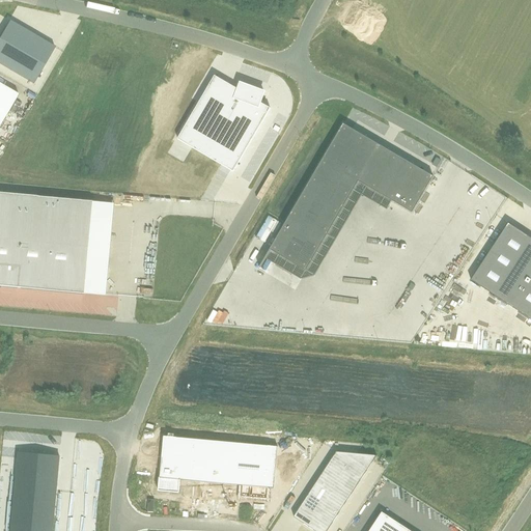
[(9,21),(0,35),(0,64),(33,84),(55,48),(9,21)]
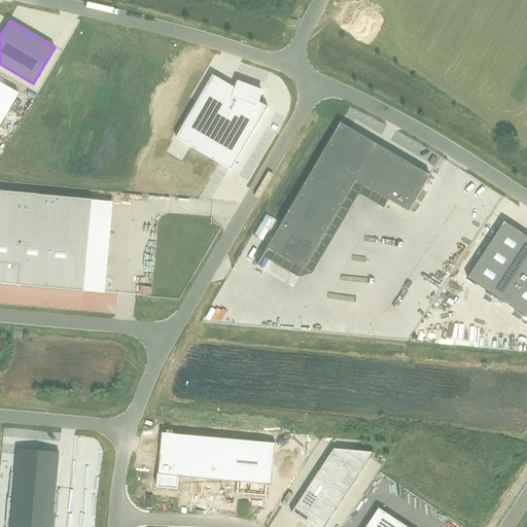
[(213,75),(176,138),(232,171),(268,108),(258,102),(259,100),(260,100),(259,99),(261,95),(262,92),(240,83),(240,82),(238,81),(236,89),(213,75)]
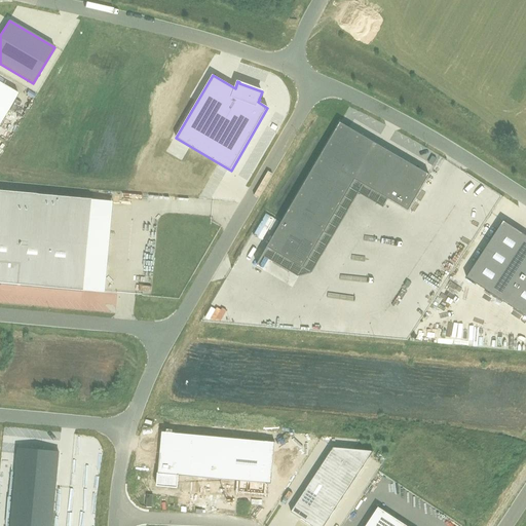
[(0,82),(0,124),(19,94),(0,82)]
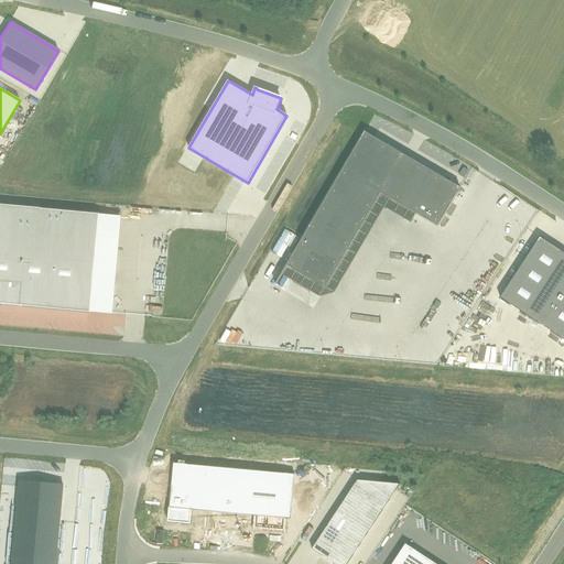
[(365,132),(275,284),(277,285),(283,275),(288,267),(325,288),(381,193),(416,214),(437,226),(461,188),(365,132)]
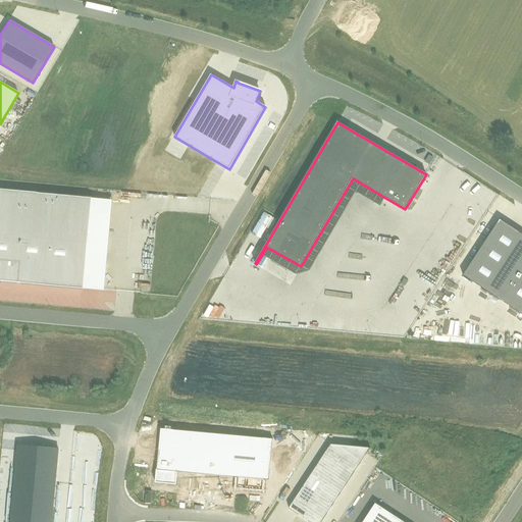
[(0,190),(0,280),(84,289),(92,198),(0,190)]
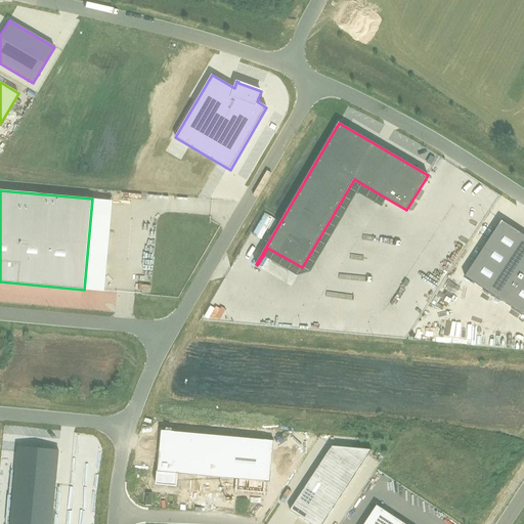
[(523,235),(501,221),(465,277),(523,315),(523,235)]
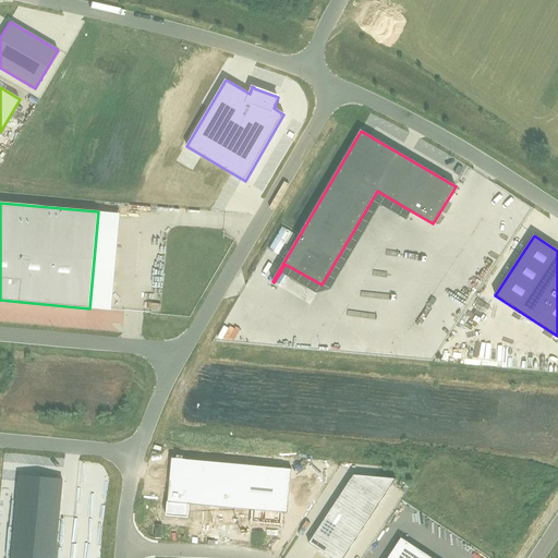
[(172,459),(167,517),(189,518),(190,505),(255,510),(254,522),(281,525),(282,513),(288,513),(292,470),(172,459)]
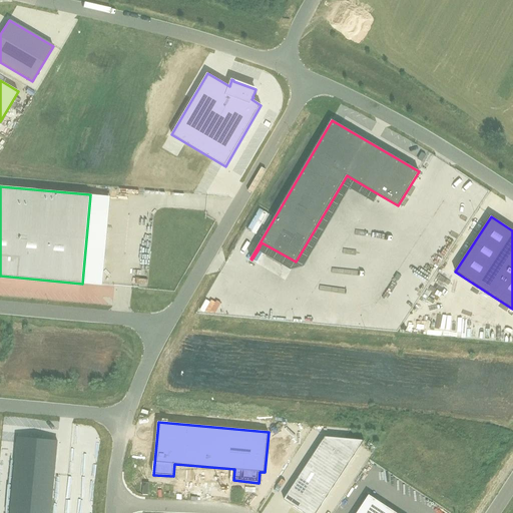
[(325,437),(284,500),(304,512),(316,512),(364,441),(325,437)]
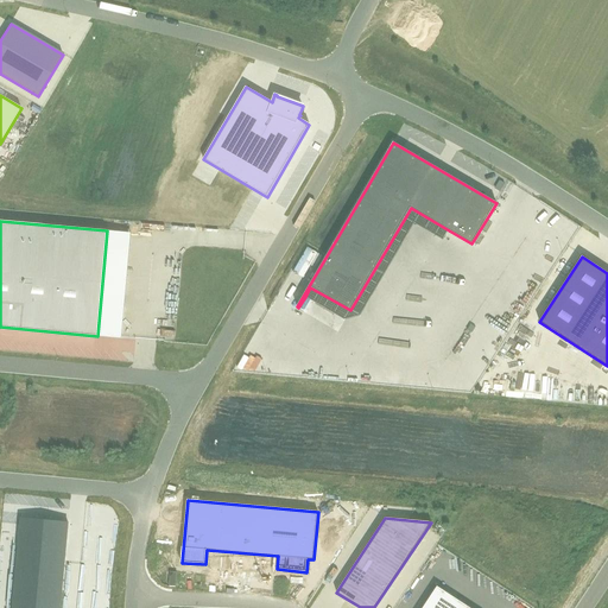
[(21,519),(12,607),(59,607),(68,523),(21,519)]
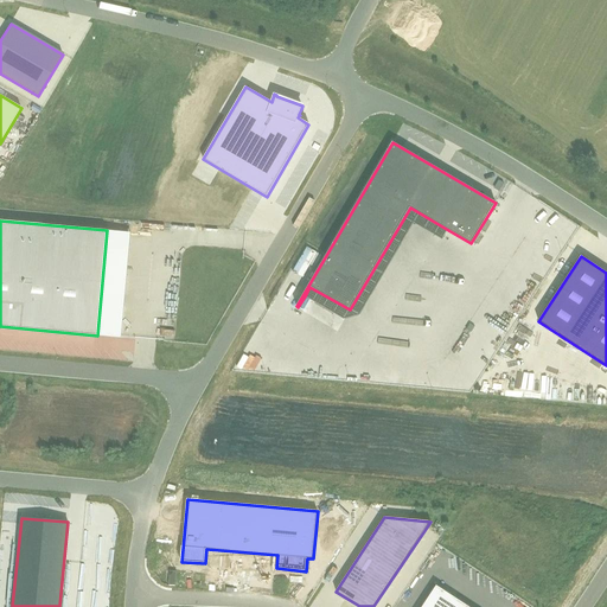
[(468,606),(436,586),(422,606),(468,606)]
